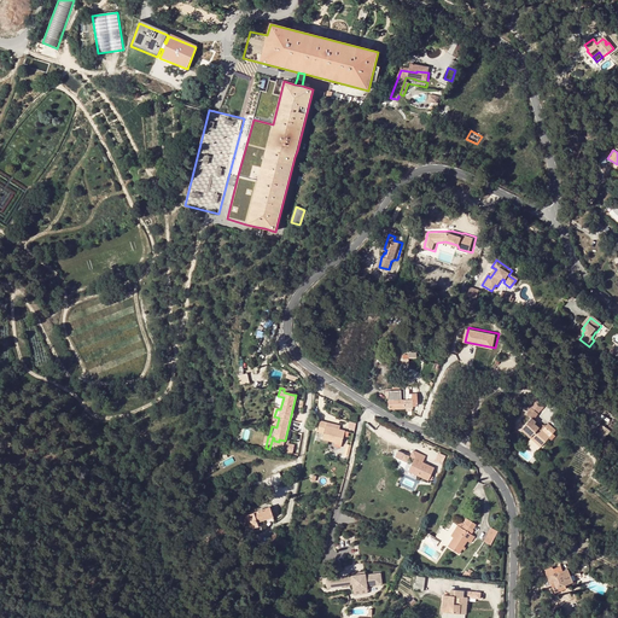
[(389,410),(406,410),(404,402),(401,402),(401,392),(385,392),(385,396),(389,396),(389,410)]
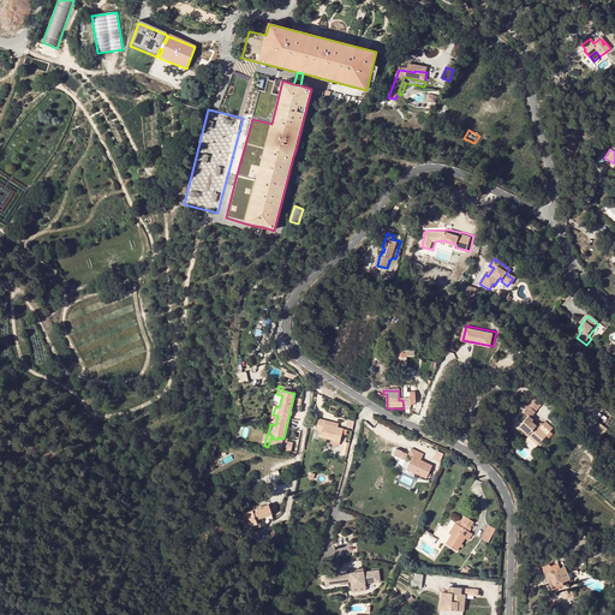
[(402,400),(404,408),(411,407),(411,405),(415,405),(416,402),(416,394),(404,394),(404,399),(402,400)]
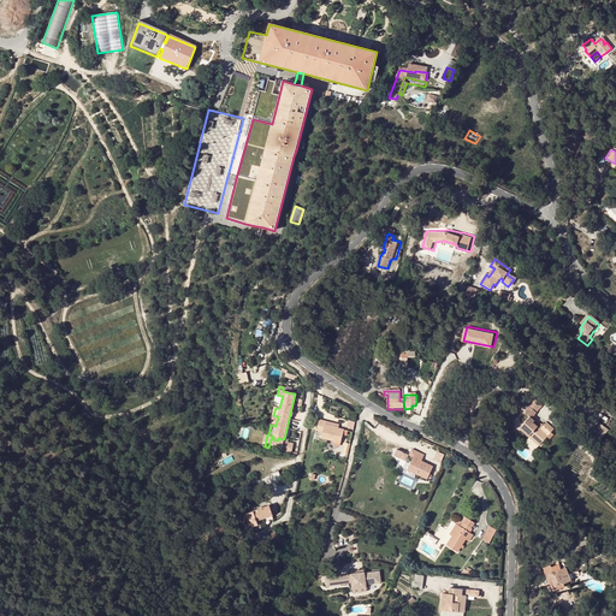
[(529,407),(535,413),(542,407),(534,400),(528,406),(529,407)]
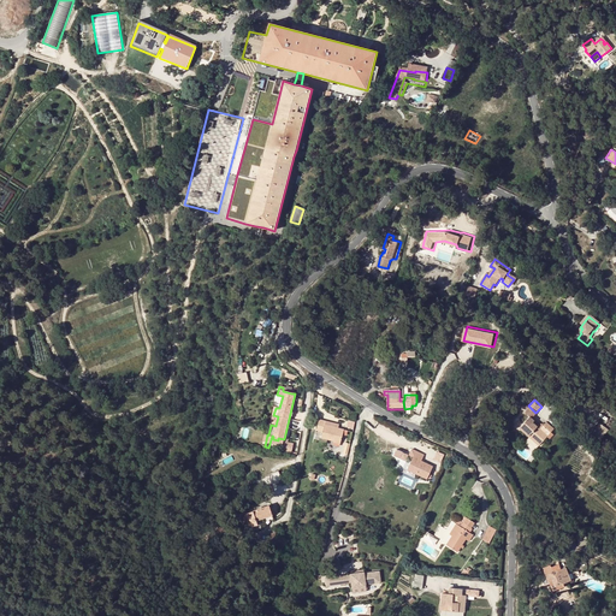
[(532,419),(535,413),(529,407),(525,413),(529,418),(519,428),(523,433),(526,431),(529,434),(531,436),(540,444),(554,430),(546,422),(540,430),(533,424),(534,421),(532,419)]
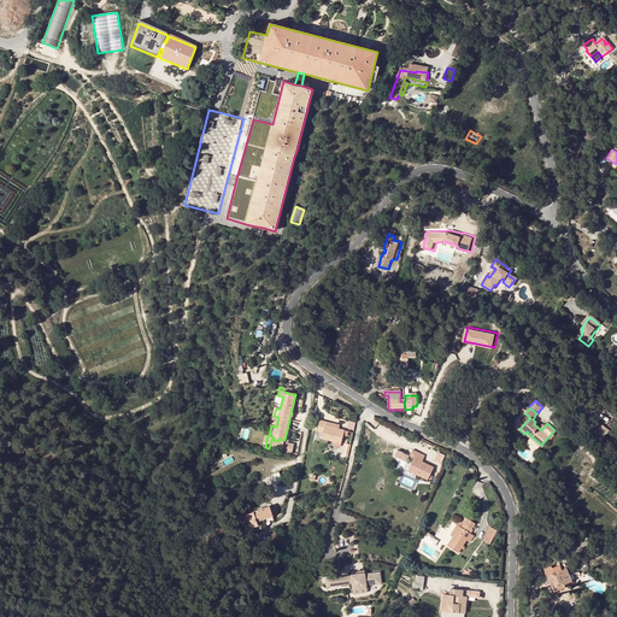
[(324,433),(322,439),(329,441),(329,439),(335,440),(334,442),(341,445),(345,432),(325,425),(327,422),(319,421),(317,432),(324,433)]
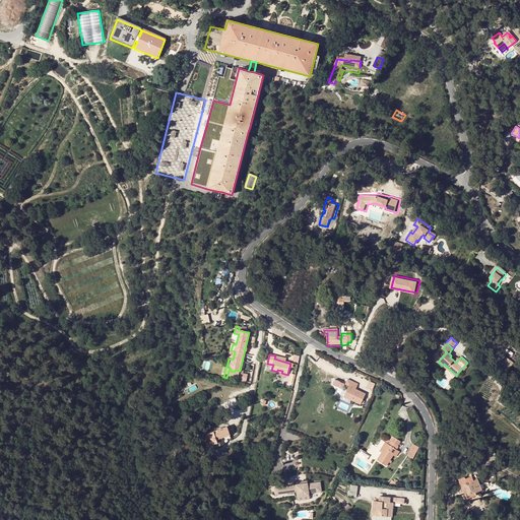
[(511,369),(517,362),(510,356),(504,364),(511,369)]
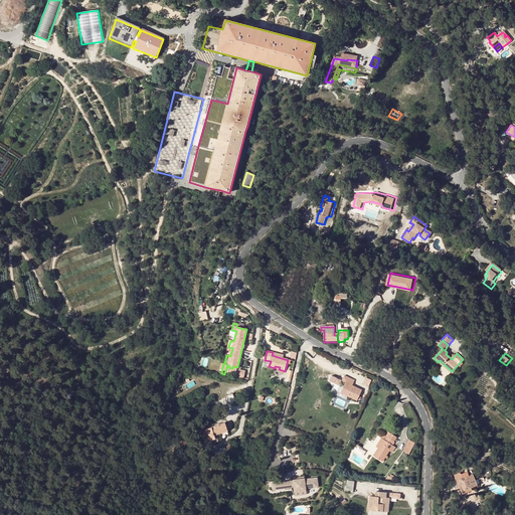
[(452,371),(444,364),(443,366),(450,373),(452,371)]
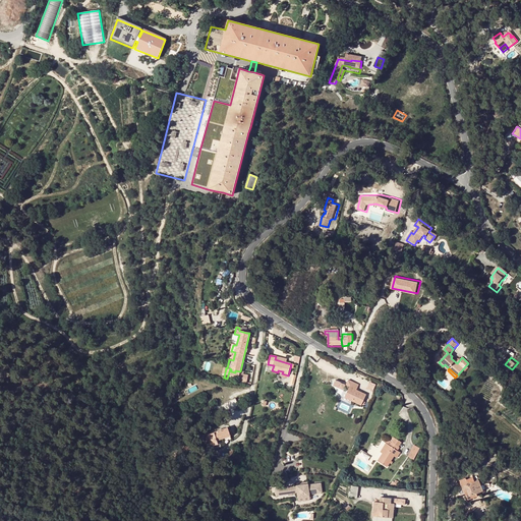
[(248,375),(239,373),(238,382),(246,384),(248,375)]
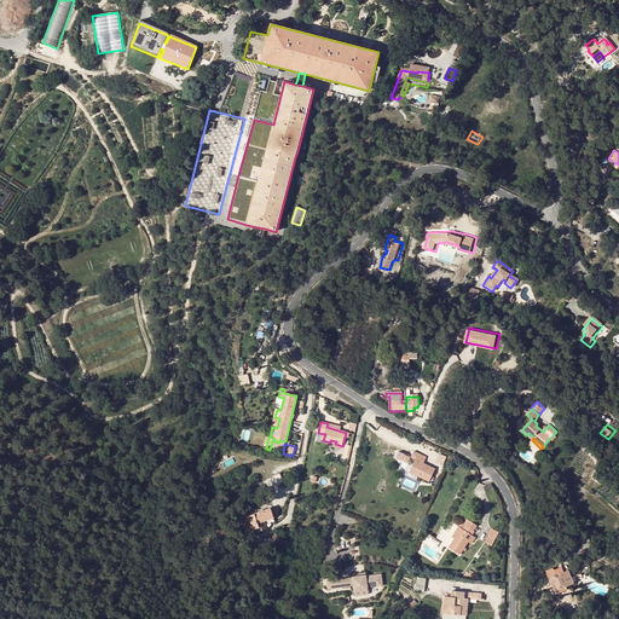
[(607,444),(600,451),(605,455),(608,451),(609,452),(612,447),(607,444)]
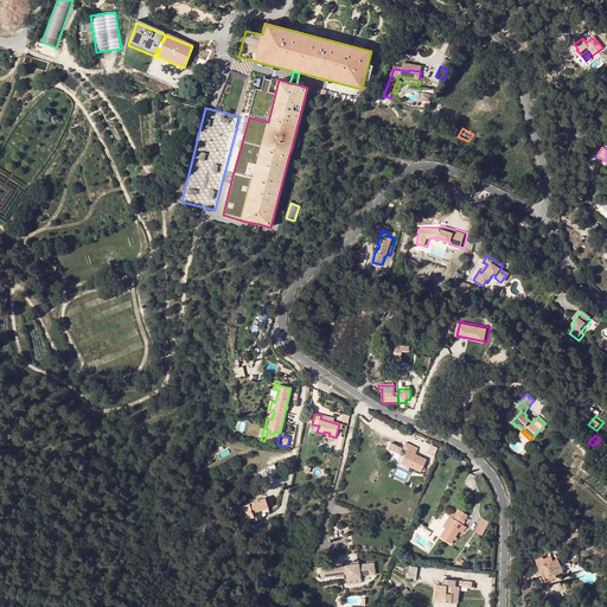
[(417,449),(406,443),(403,449),(407,452),(402,464),(422,473),(427,460),(415,455),(417,449)]
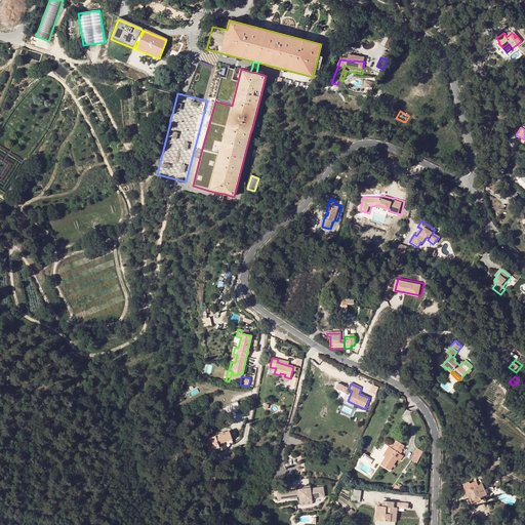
[(370,392),(376,394),(379,387),(373,385),(370,392)]
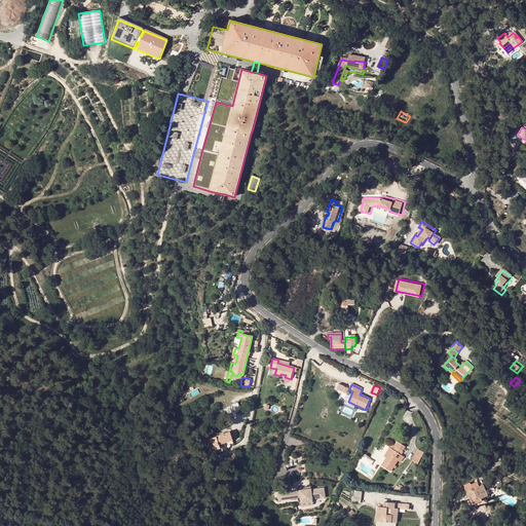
[(240,410),(238,403),(232,405),(233,406),(227,408),(230,413),(240,410)]
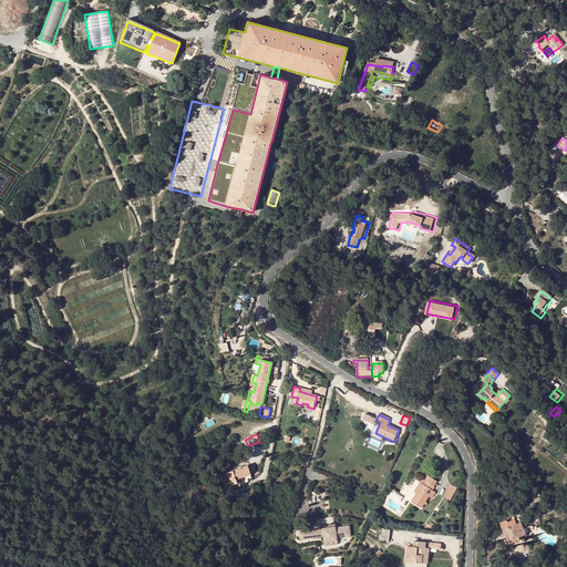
[(236,480),(251,475),(248,466),(226,474),(229,486),(238,484),(236,480)]
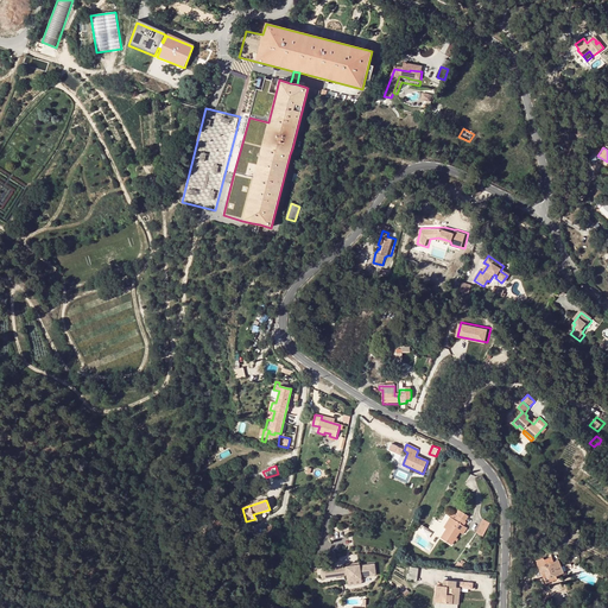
[(460,533),(461,533),(464,527),(467,523),(463,520),(466,517),(458,512),(456,517),(457,517),(455,520),(453,519),(447,530),(441,538),(453,545),(455,540),(456,539),(460,533)]
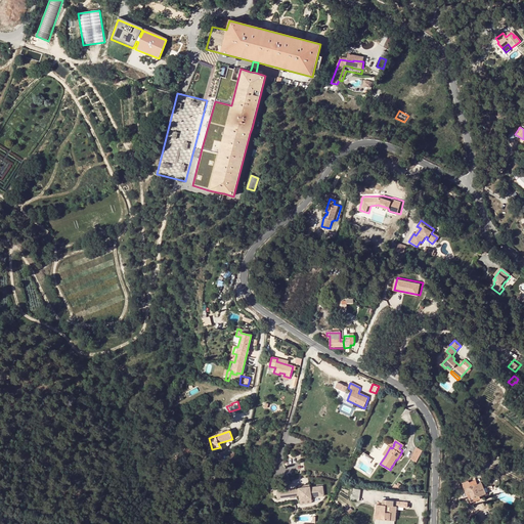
[(392,448),(394,445),(393,445),(390,443),(388,446),(382,454),(385,456),(390,447),(392,448)]
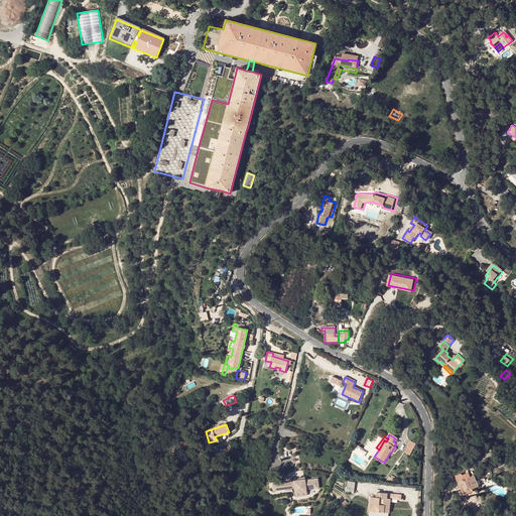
[(367,453),(373,443),(369,441),(364,449),(367,453)]
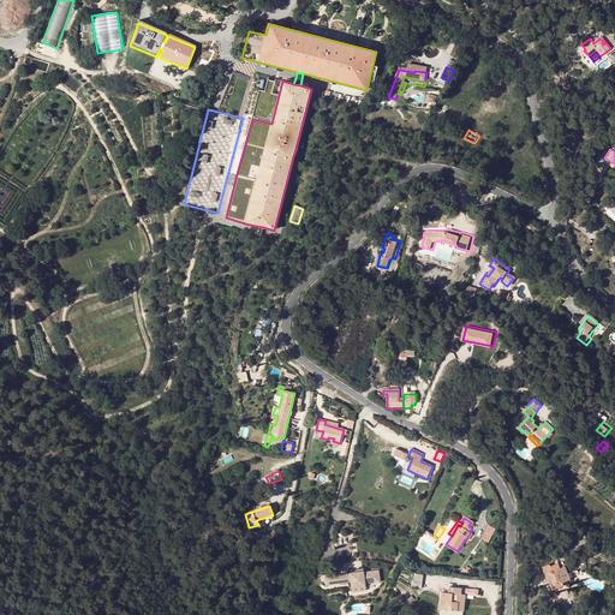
[(489,526),(482,539),(488,543),(495,530),(489,526)]
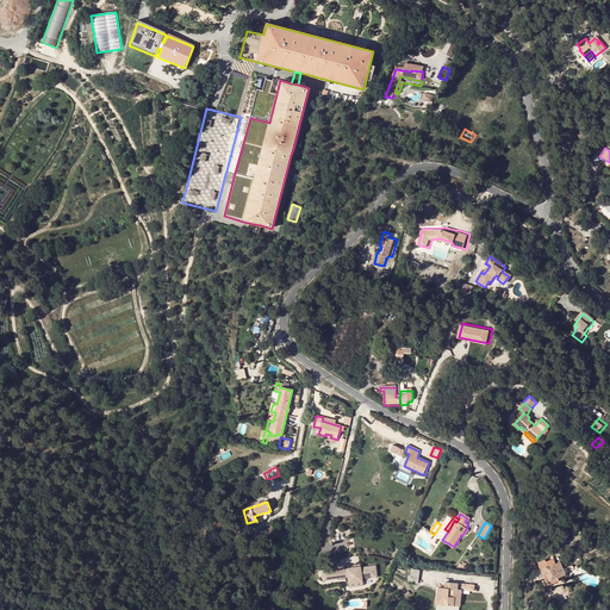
[(555,564),(553,559),(537,565),(540,572),(542,571),(547,585),(562,579),(561,577),(565,576),(560,562),(555,564)]
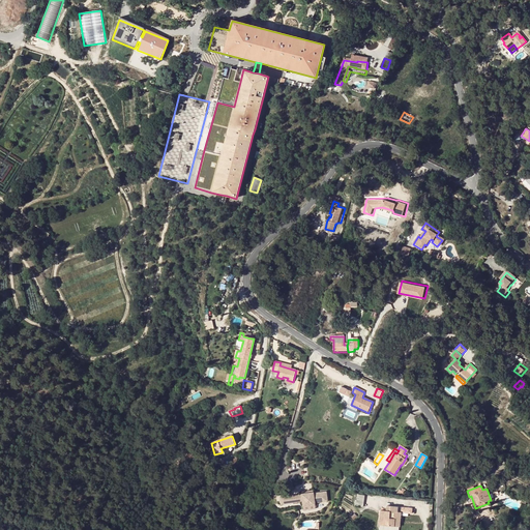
[(312,493),(306,505),(314,504),(314,503),(327,501),(326,496),(323,496),(322,492),(313,493),(312,493)]
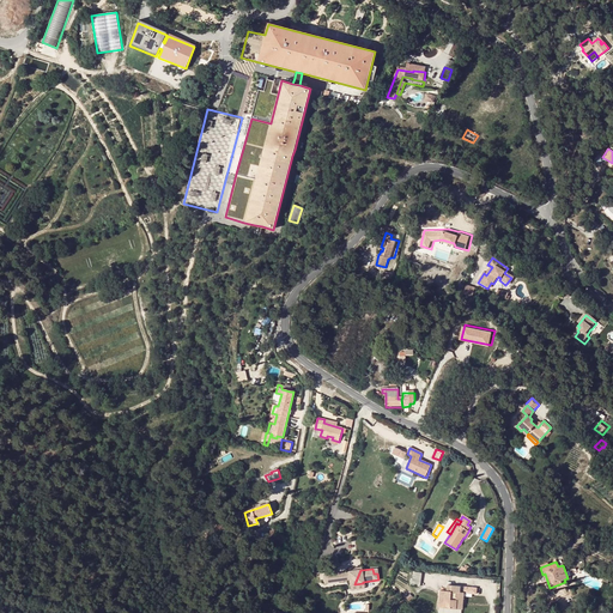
[(349,578),(350,584),(354,584),(360,570),(347,571),(347,572),(323,575),(323,581),(343,580),(343,576),(349,576),(349,578)]
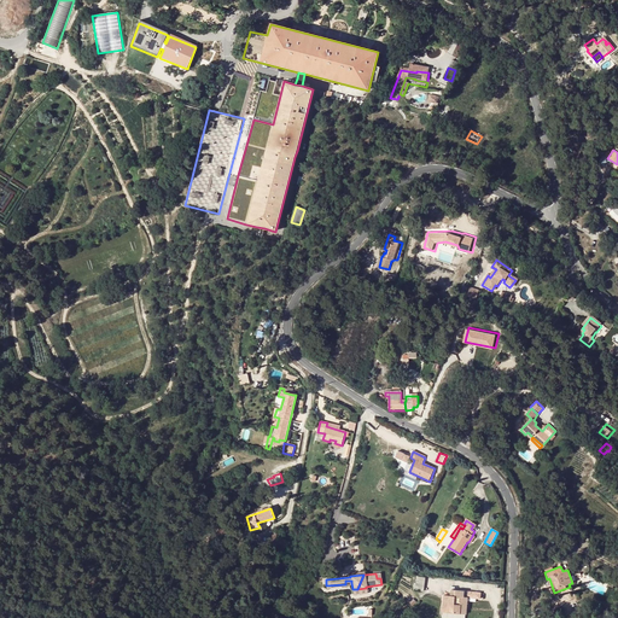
[(447,610),(447,613),(465,614),(467,592),(450,590),(450,596),(448,599),(448,602),(443,601),(442,610),(447,610)]
